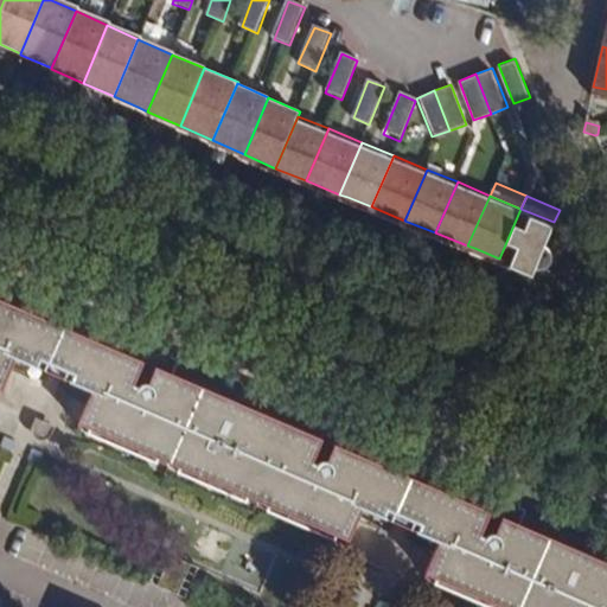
[(554,222),(521,209),(499,259),(532,273),(535,267),(547,264),(550,261),(551,257),(553,251),(550,248),(545,242),(554,222)]
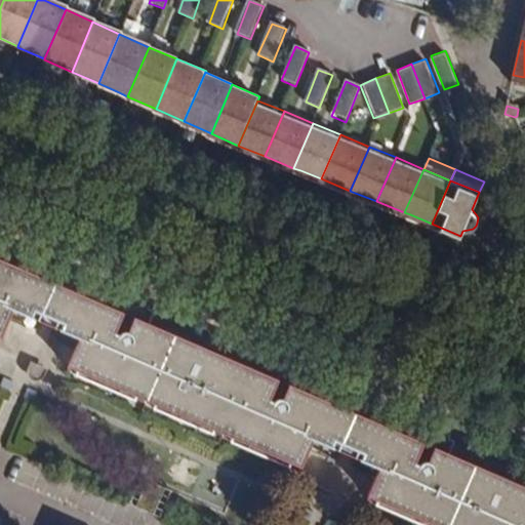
[(8,247),(0,243),(0,259),(2,260),(8,247)]
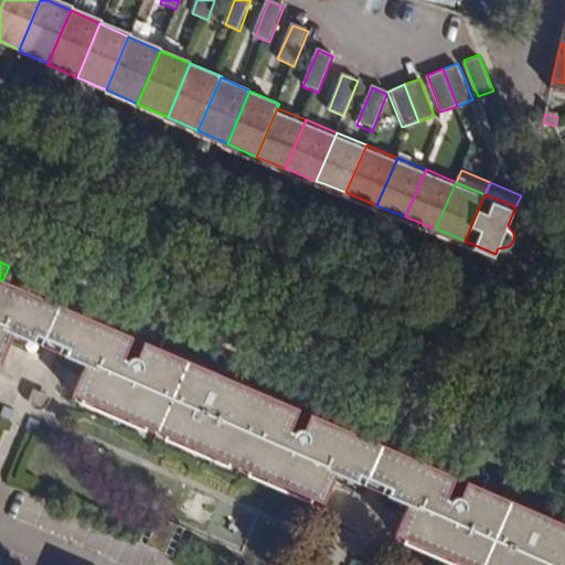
[(0,375),(33,391),(60,402),(106,422),(296,503),(349,526),(358,530),(368,534),(439,564),(564,564),(564,523),(508,499),(479,487),(394,449),(340,426),(310,414),(171,353),(142,341),(71,310),(2,280),(0,279),(0,375)]
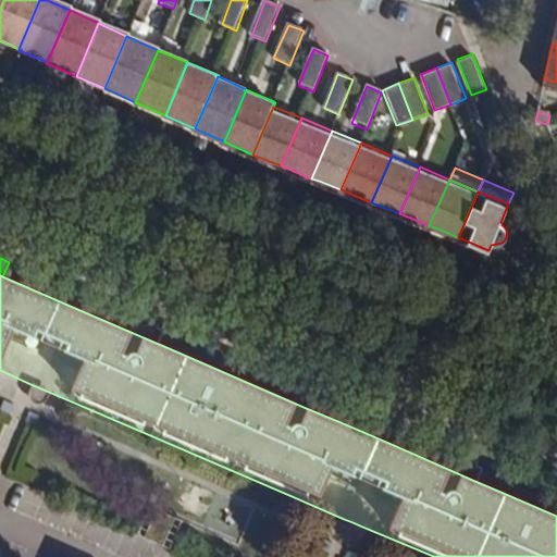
[(175,334),(163,329),(143,332),(140,336),(169,348),(175,334)]
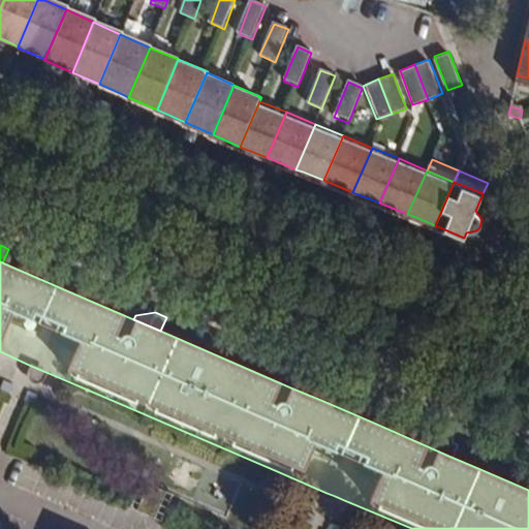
[(324,384),(312,379),(293,381),(290,387),(318,399),(324,384)]
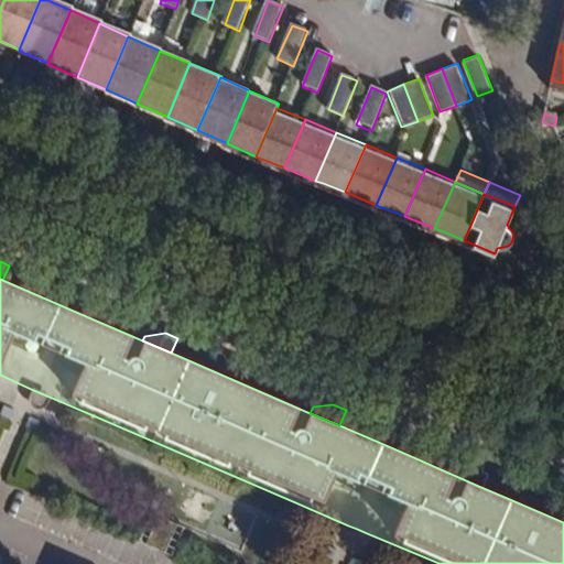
[(513,483),(501,477),(481,479),(478,486),(507,498),(513,483)]
